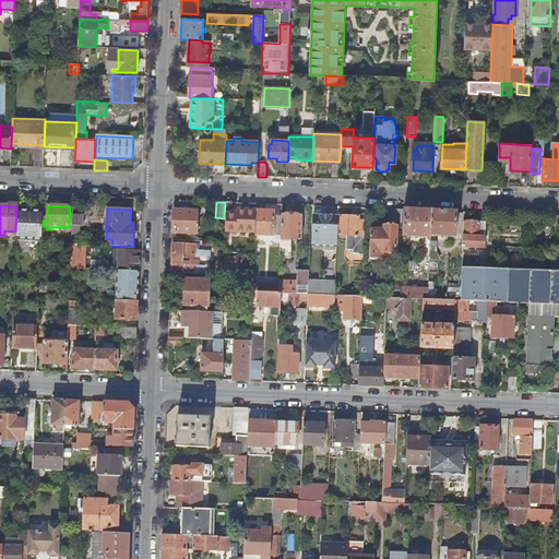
[(197,211),(174,210),(173,233),(195,234),(197,211)]
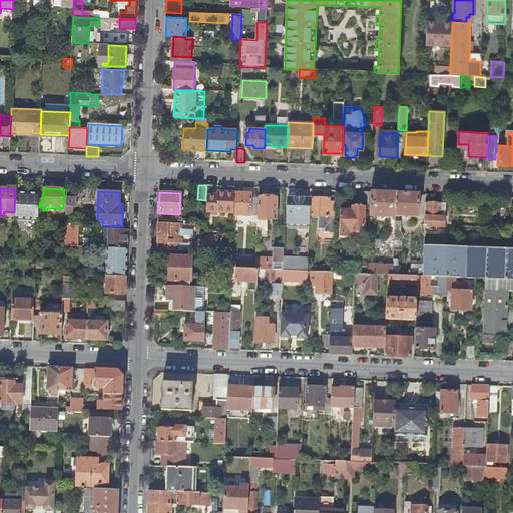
[(205,196),(205,200),(205,211),(233,212),(233,193),(216,192),(216,196),(205,196)]
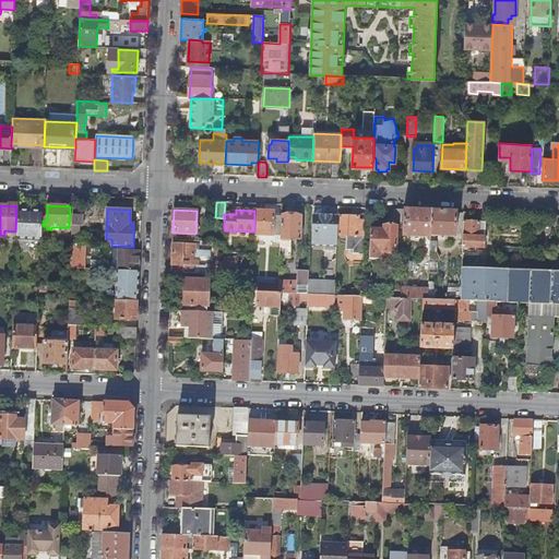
[(396,252),(396,228),(403,229),(404,210),(394,210),(394,226),(383,226),(382,230),(370,229),(369,259),(379,260),(379,257),(379,252),(392,252),(396,252)]
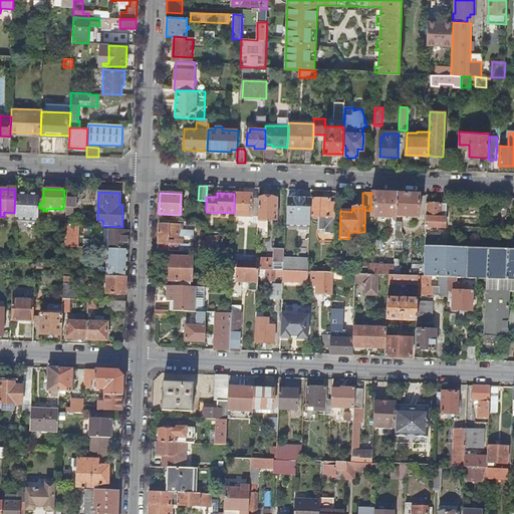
[(371,193),(370,211),(370,217),(383,218),(383,220),(387,220),(387,218),(396,218),(396,217),(397,194),(371,193)]
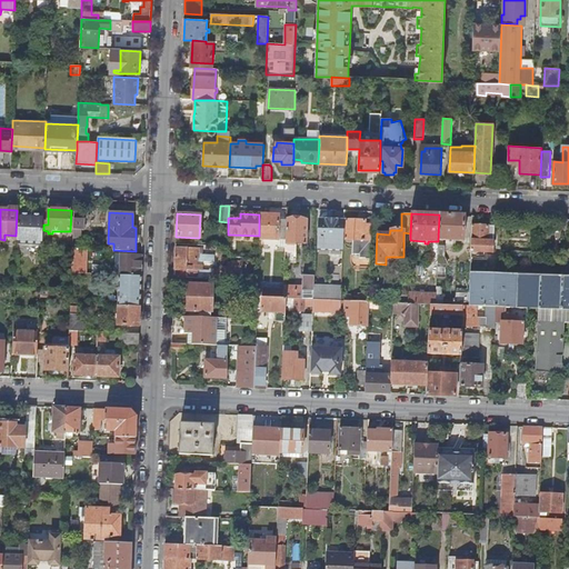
[(43,230),(43,225),(43,216),(18,215),(17,243),(42,245),(43,230)]
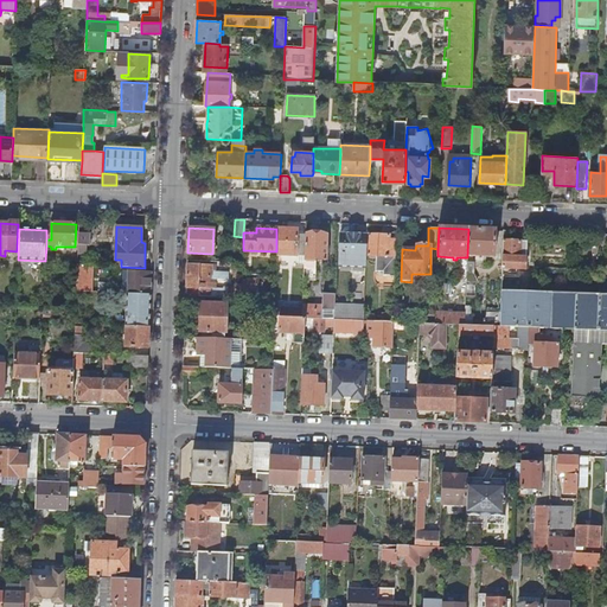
[(276,229),(276,251),(276,255),(304,256),(305,235),(296,234),(296,230),(276,229)]
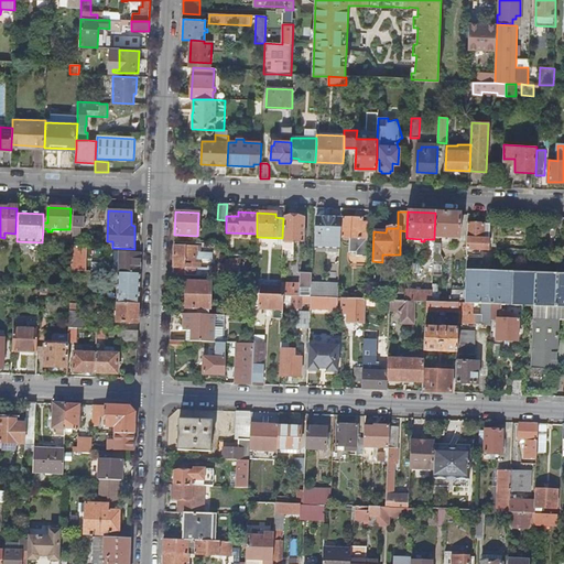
[(461,214),(435,213),(434,238),(459,239),(461,214)]
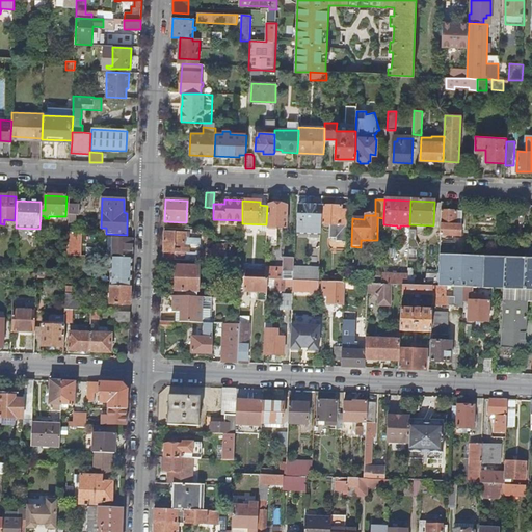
[(267,206),(266,224),(266,243),(276,244),(276,227),(285,228),(286,206),(267,206)]
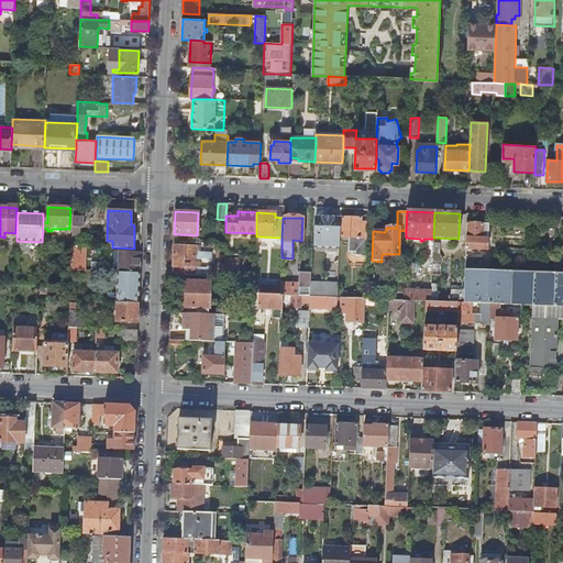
[(315,247),(339,249),(340,238),(340,218),(316,218),(315,247)]
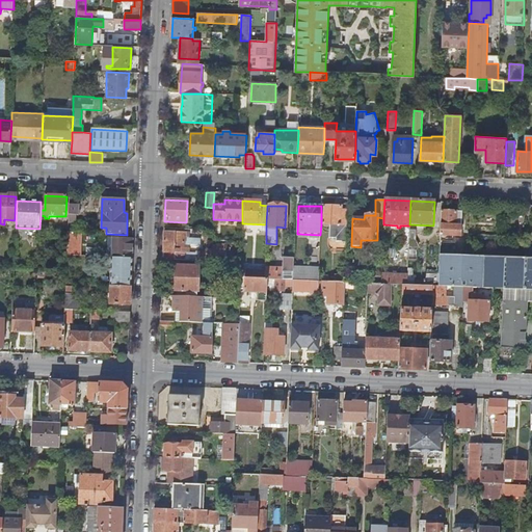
[(341,210),(341,207),(321,206),(321,224),(329,224),(329,238),(336,238),(336,241),(346,242),(347,210),(341,210)]
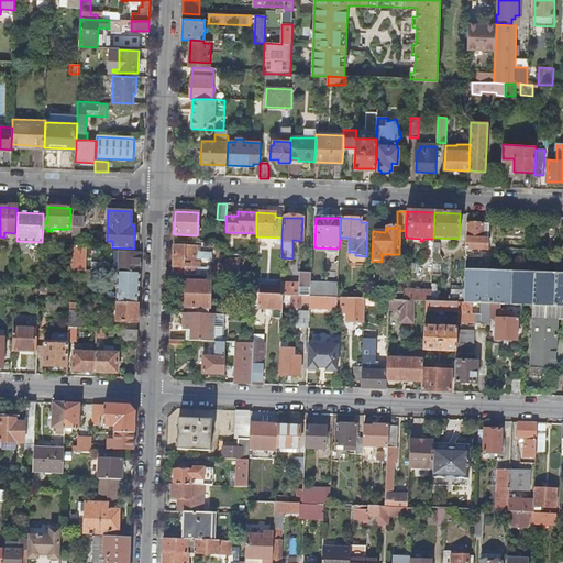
[(83,228),(83,219),(74,219),(74,230),(77,231),(77,227),(83,228)]
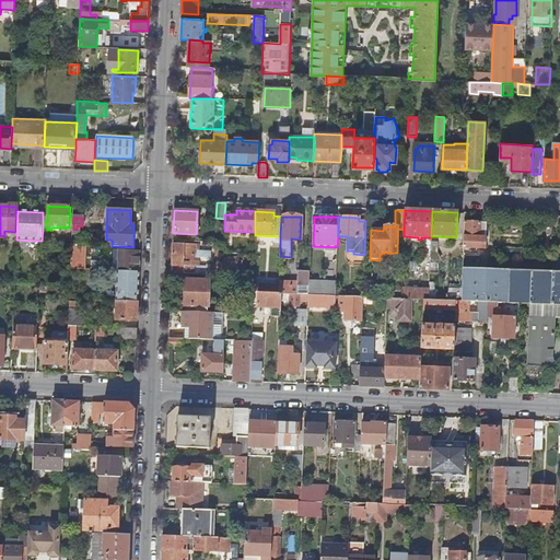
[(485,223),(464,222),(463,247),(483,248),(485,223)]
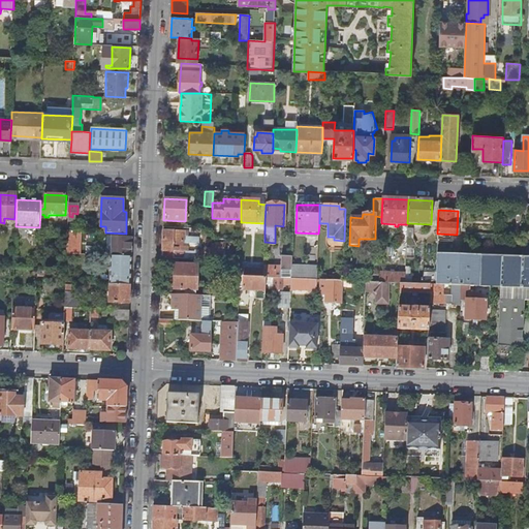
[(413,230),(406,229),(405,259),(413,259),(413,251),(416,247),(412,241),(413,230)]
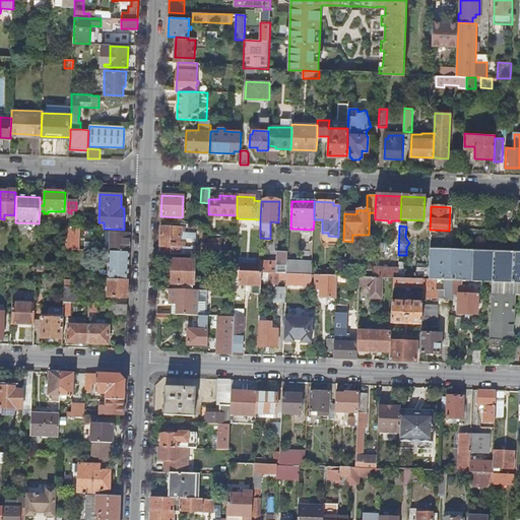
[(66,226),(66,235),(66,249),(79,250),(79,228),(66,226)]
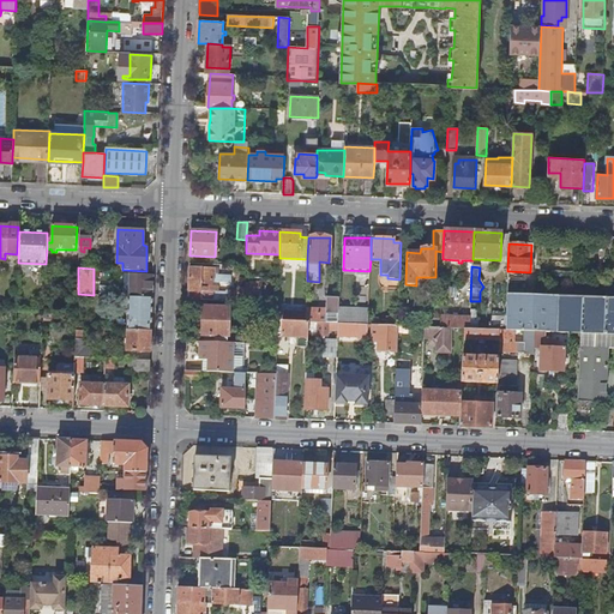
[(188,300),(203,301),(226,302),(226,295),(229,295),(230,293),(226,292),(226,294),(214,293),(214,283),(239,284),(239,281),(235,281),(235,280),(226,278),(226,277),(214,277),(214,269),(190,268),(188,300)]
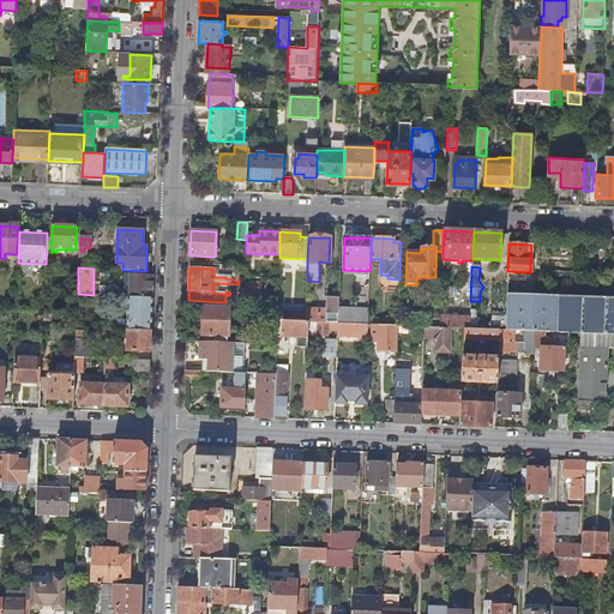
[(130,284),(130,296),(152,298),(154,276),(125,275),(125,283),(130,284)]
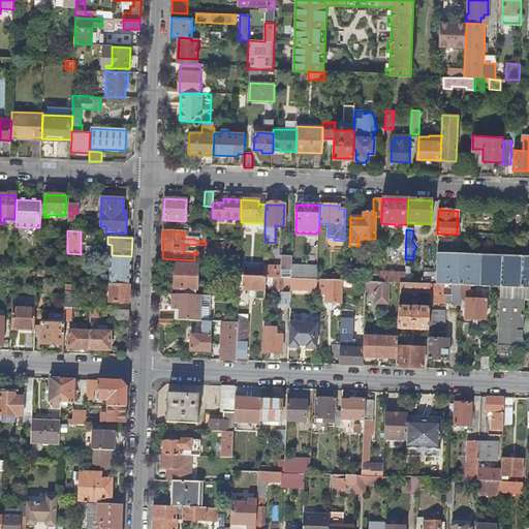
[(216,243),(216,249),(205,249),(205,257),(224,257),(224,244),(216,243)]
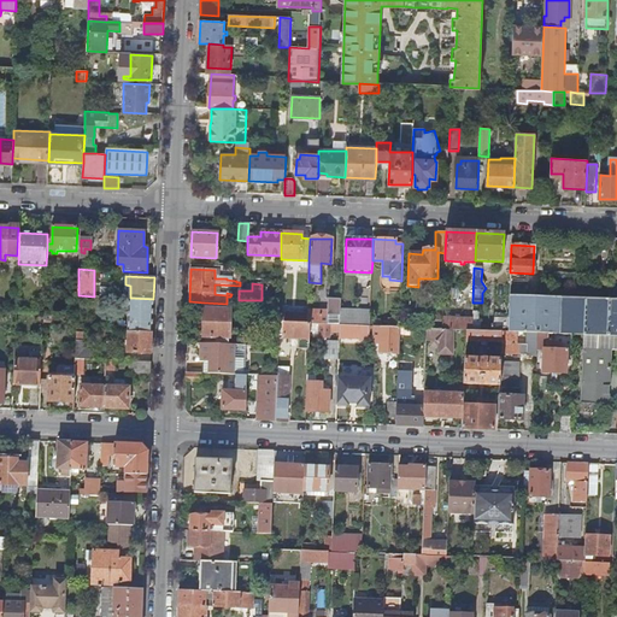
[(459,289),(444,288),(442,306),(454,307),(456,299),(458,299),(459,289)]
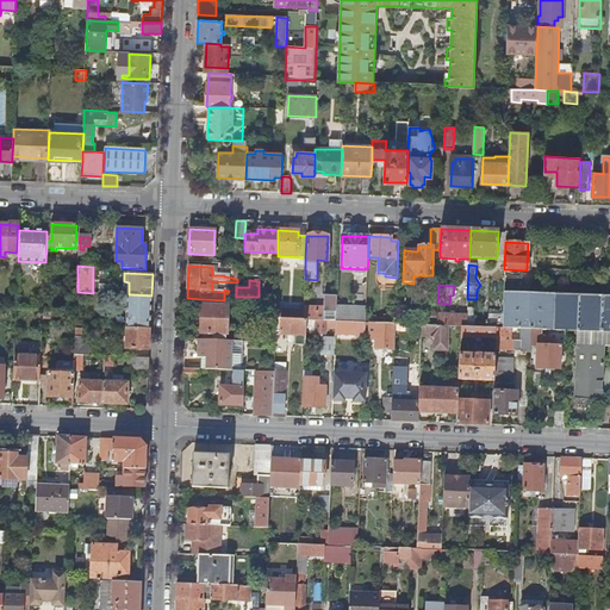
[(512,329),(521,329),(531,330),(553,330),(554,296),(504,293),(503,313),(503,329),(506,329),(509,329),(512,329)]
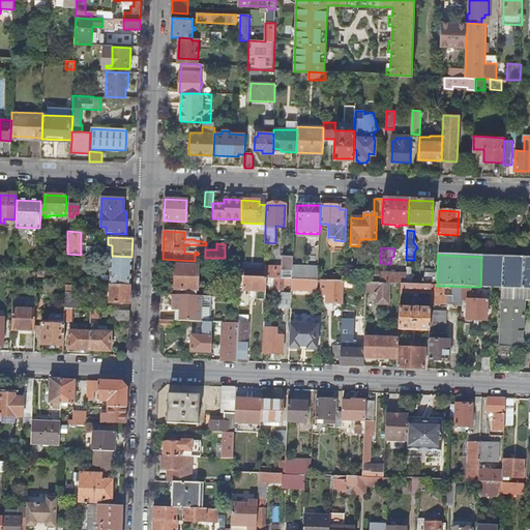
[(131,285),(131,257),(112,256),(111,256),(110,285),(131,285)]
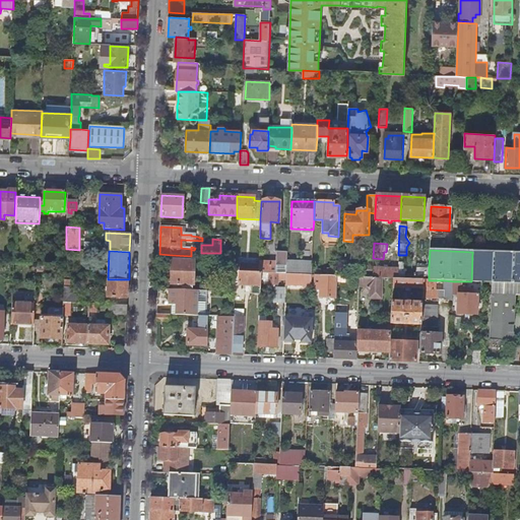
[(492,282),(519,283),(519,252),(472,252),(471,281),(483,282),(492,282)]
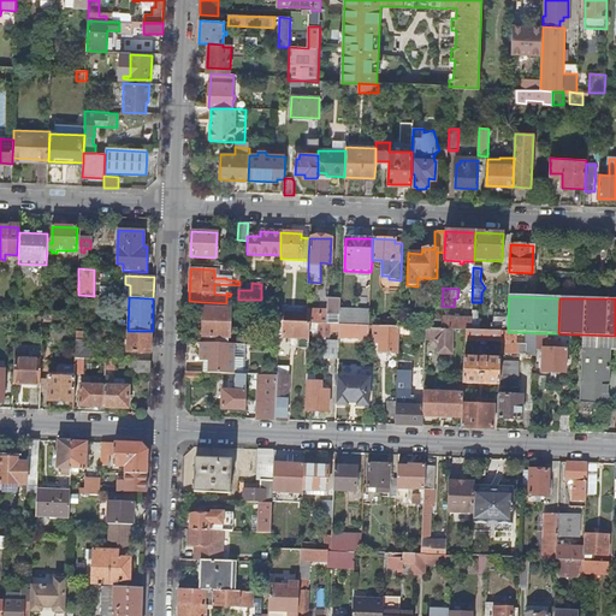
[(309,324),(319,324),(338,325),(339,309),(339,300),(327,300),(327,311),(307,311),(307,313),(307,324),(309,324)]
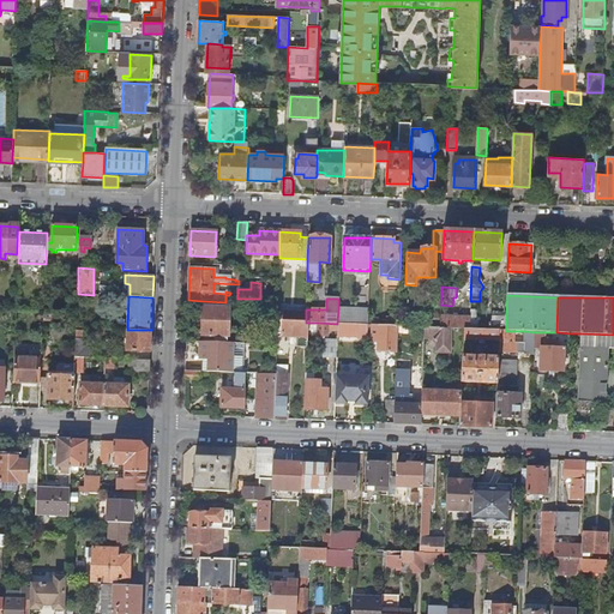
[(215,343),(228,343),(228,327),(232,329),(232,324),(229,324),(229,308),(203,307),(203,301),(188,300),(187,311),(203,311),(202,336),(215,337),(215,343)]
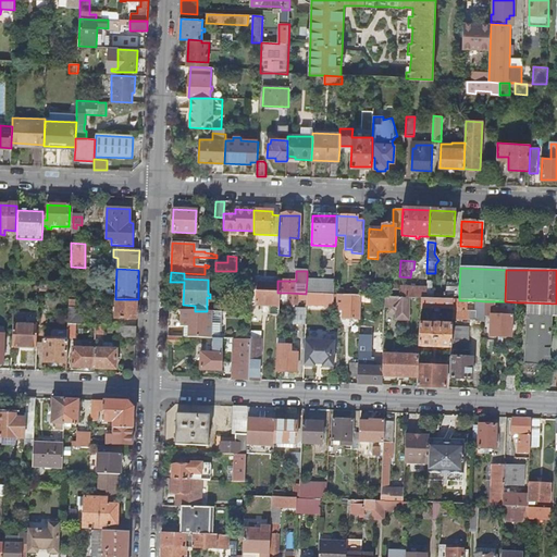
[(255,279),(251,279),(251,292),(277,293),(277,283),(255,282),(255,279)]
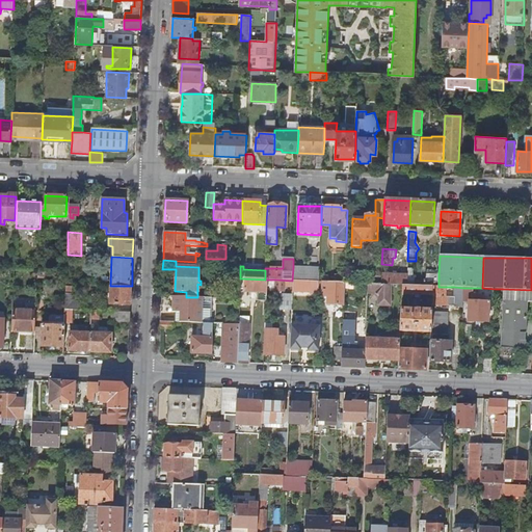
[(293,267),(292,281),(316,282),(319,282),(319,268),(293,267)]
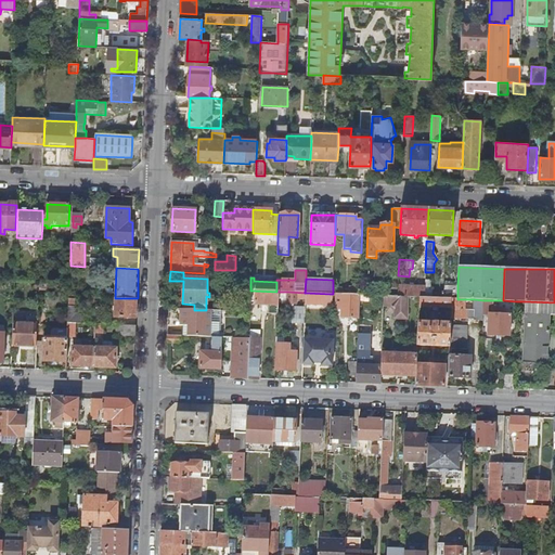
[(385,296),(398,296),(398,286),(386,285),(385,296)]
